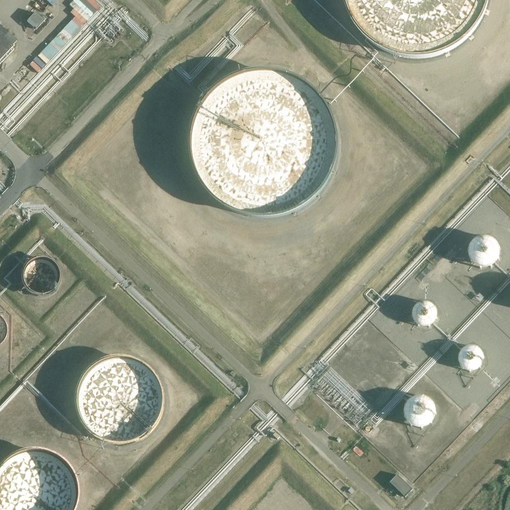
[(345,0),(347,6),(349,12),(353,19),(356,25),(361,31),(365,36),(371,41),(377,45),(383,49),(389,52),(396,54),(403,56),(410,57),(417,57),(425,57),(432,56),(439,54),(445,51),(452,48),(458,44),(464,40),(469,35),(474,30),(478,24),(482,18),(485,11),(487,5),(488,0),(345,0)]
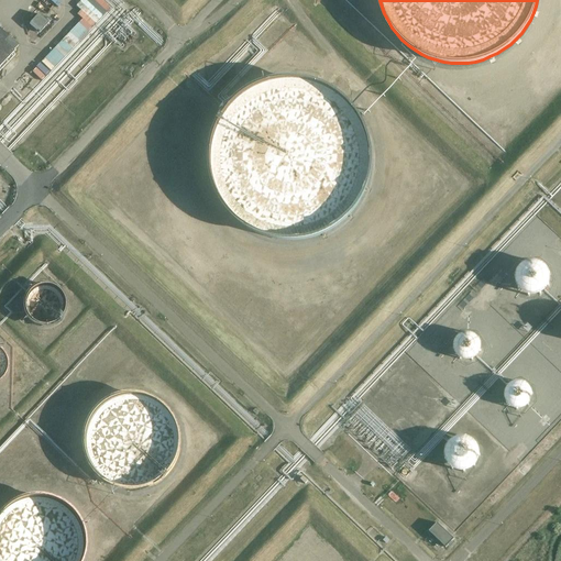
[(0,66),(15,50),(14,50),(18,46),(20,44),(0,25),(0,66)]
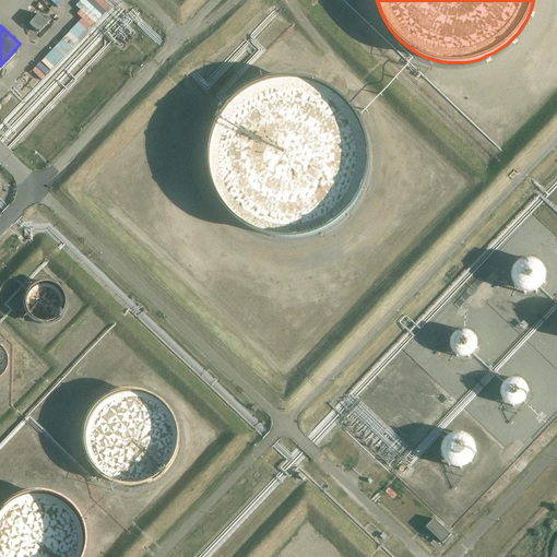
[(69,25),(44,50),(54,59),(79,35),(69,25)]
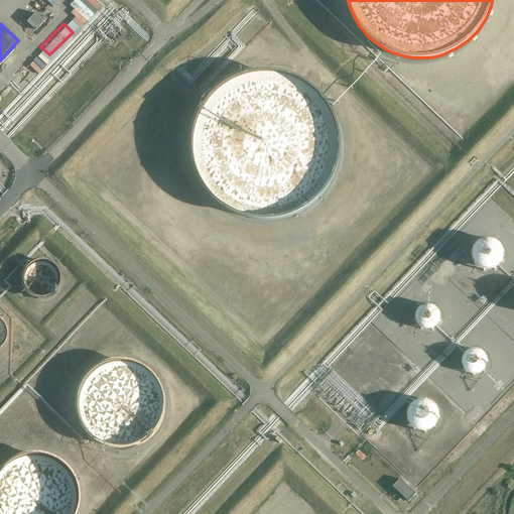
[(40,47),(37,50),(46,58),(49,55),(40,47)]
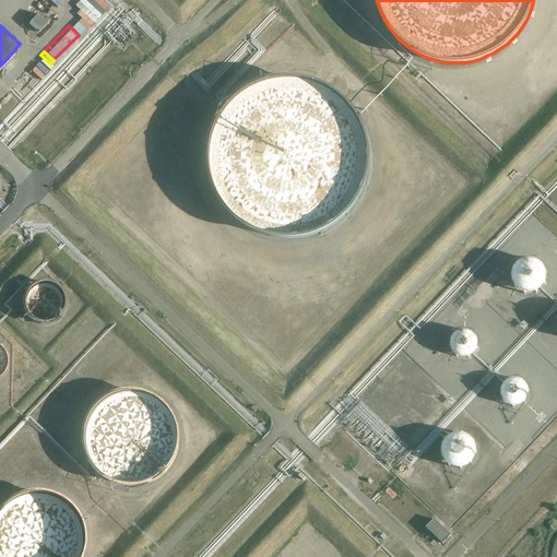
[(369,164),(370,156),(369,149),(368,141),(366,133),(364,126),(360,118),(356,111),(351,105),(345,99),(340,94),(333,90),(327,85),(319,82),(311,79),(304,78),(296,76),(288,75),(280,76),(272,78),(264,80),(257,82),(250,85),(243,90),(236,95),(230,99),(225,106),(221,113),(216,119),(213,127),(211,134),(209,142),(208,150),(208,157),(208,165),(209,174),(211,181),(214,189),(217,196),(222,202),(226,209),(232,215),(237,220),(244,225),(250,228),(258,232),(265,235),(273,237),(281,238),(289,238),(297,238),(305,236),(312,235),(320,232),(328,228),(334,224),(341,220),(346,214),(352,208),(356,201),(360,194),(364,188),(367,180),(368,173),(369,164)]
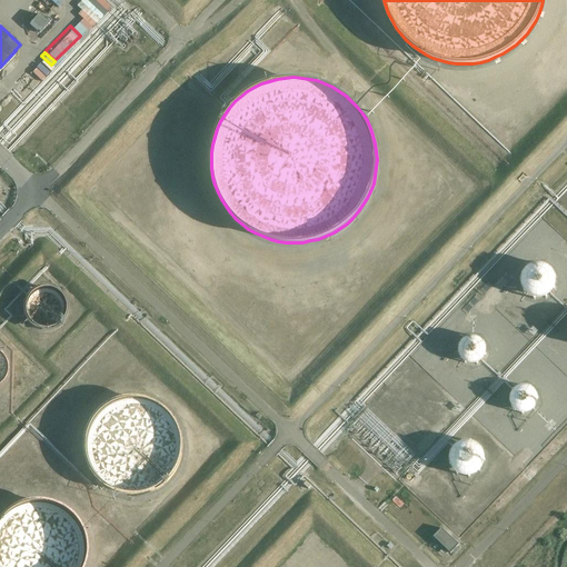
[(16,96),(0,111),(0,112),(5,117),(20,101),(16,96)]
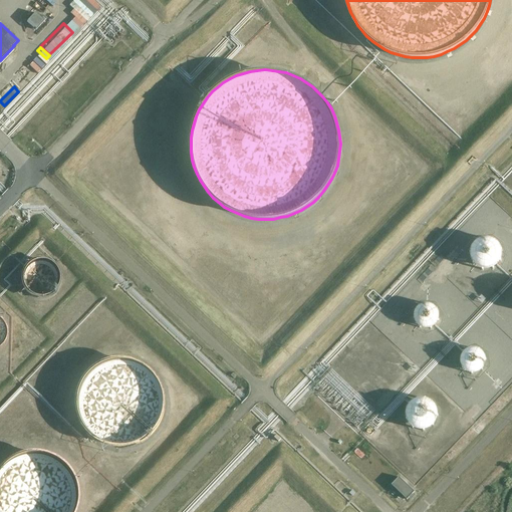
[(500,258),(501,254),(500,252),(500,249),(498,246),(496,244),(494,242),(492,241),(490,240),(486,239),(484,239),(481,240),(478,241),(475,243),(473,245),(471,248),(470,251),(470,254),(470,257),(471,260),(472,262),(474,264),(476,267),(479,268),(481,269),(485,270),(487,270),(490,269),(494,267),(495,266),(498,264),(499,261),(500,258)]
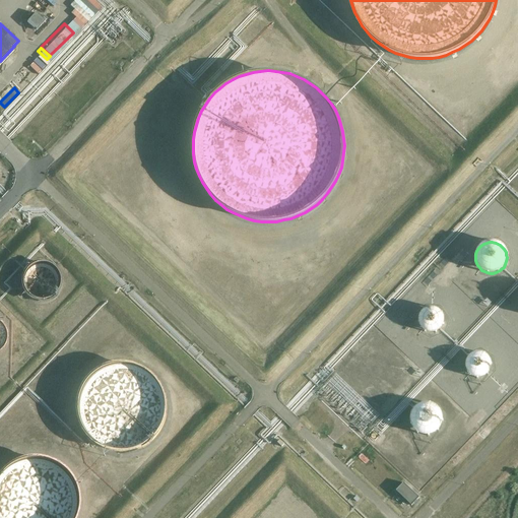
[(59,283),(59,279),(59,276),(58,273),(56,270),(55,267),(52,265),(49,263),(46,262),(42,262),(39,262),(36,262),(31,264),(29,266),(26,269),(24,272),(23,275),(23,279),(23,283),(24,285),(26,288),(28,292),(30,295),(35,297),(39,298),(41,298),(44,298),(48,297),(51,295),(54,293),(56,289),(58,286),(59,283)]
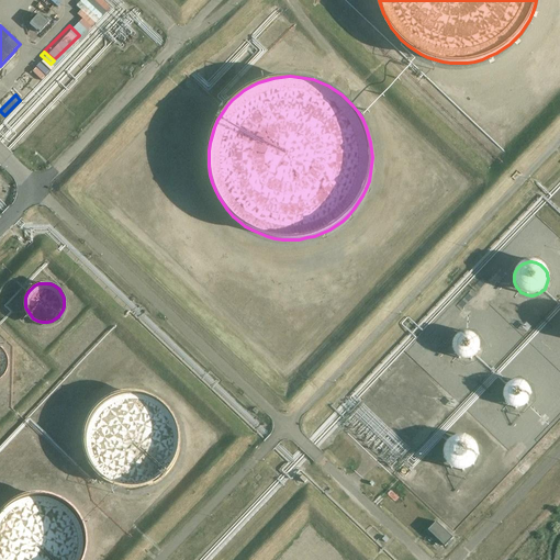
[(480,347),(480,344),(480,342),(479,339),(478,337),(477,335),(474,333),(472,332),(470,332),(467,331),(465,332),(462,332),(460,333),(458,335),(456,337),(455,339),(455,344),(455,347),(455,349),(457,351),(458,353),(461,356),(465,357),(467,357),(470,357),(472,356),(477,354),(478,351),(479,349),(480,347)]
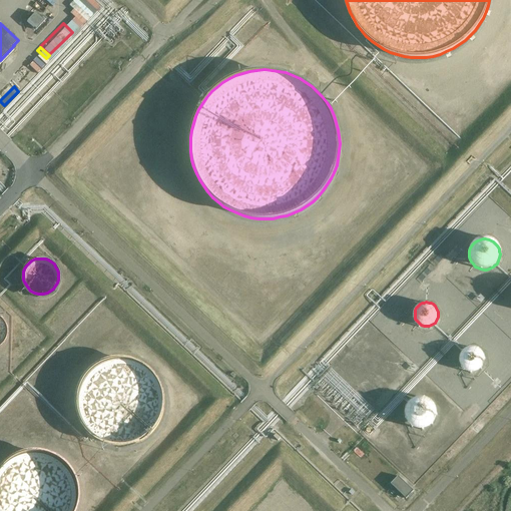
[(483,361),(484,359),(483,356),(483,354),(481,352),(480,350),(478,349),(477,348),(473,347),(471,347),(468,347),(464,349),(462,351),(461,353),(460,356),(460,358),(460,362),(462,365),(463,367),(465,369),(467,370),(471,371),(474,370),(476,370),(480,367),(481,365),(483,363),(483,361)]
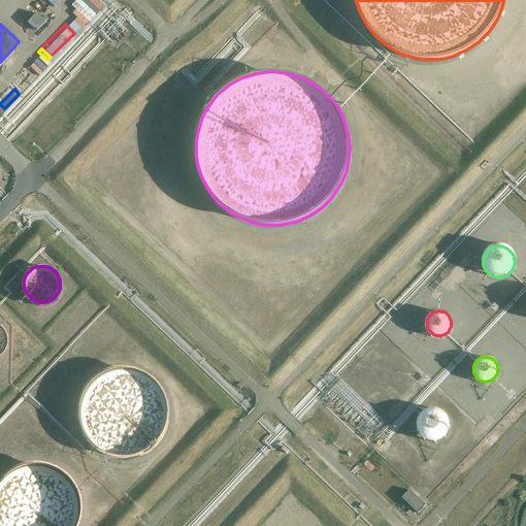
[(171,414),(171,408),(170,403),(169,398),(167,393),(164,389),(162,385),(158,381),(155,377),(150,374),(145,371),(140,369),(136,368),(131,367),(125,367),(120,367),(116,368),(110,370),(105,372),(101,375),(97,379),(93,382),(90,386),(87,390),(85,395),(84,400),(83,405),(81,411),(81,416),(83,421),(84,426),(86,430),(88,435),(91,439),(94,444),(97,446),(102,450),(107,452),(111,454),(117,456),(122,456),(127,457),(132,456),(137,455),(142,454),(146,452),(152,449),(156,446),(159,441),(163,438),(165,433),(167,429),(169,424),(170,419),(171,414)]
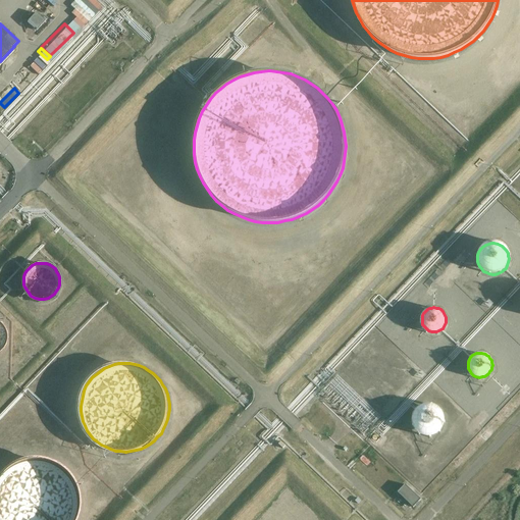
[(443,424),(444,420),(443,417),(443,415),(440,412),(439,410),(435,407),(432,406),(429,406),(426,406),(422,407),(419,408),(417,410),(416,412),(414,415),(413,418),(413,420),(413,423),(414,426),(415,429),(417,431),(419,433),(421,434),(424,435),(427,435),(430,435),(433,435),(435,433),(438,431),(440,429),(442,426),(443,424)]
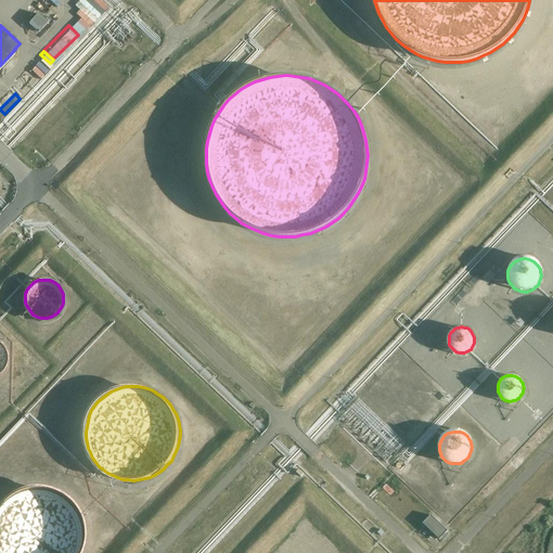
[(85,540),(85,534),(85,528),(84,522),(82,516),(79,511),(76,505),(73,501),(68,497),(63,493),(59,490),(52,488),(47,487),(40,486),(35,486),(28,487),(23,488),(17,490),(12,493),(8,498),(3,501),(0,504),(0,552),(80,552),(81,551),(84,545),(85,540)]
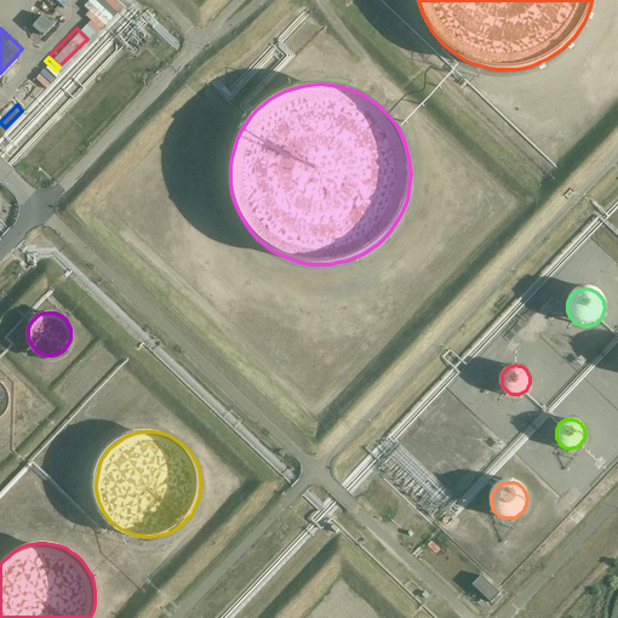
[(493,601),(503,591),(484,573),(475,583),(493,601)]
